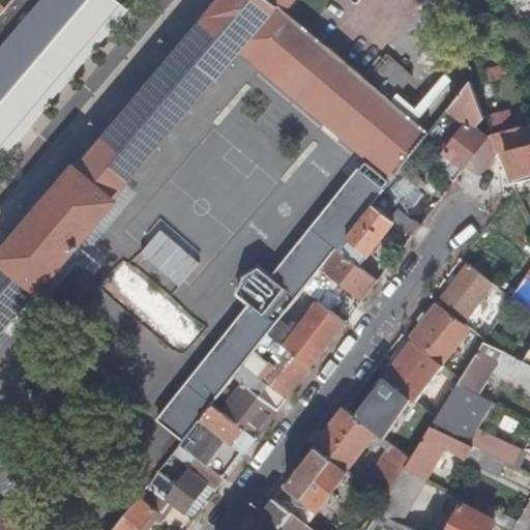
[(0,333),(6,326),(36,289),(39,291),(75,248),(77,249),(81,245),(80,243),(116,202),(114,199),(243,48),(278,5),(285,10),(293,0),(219,0),(78,169),(77,168),(0,256),(0,257),(0,258),(0,333)]
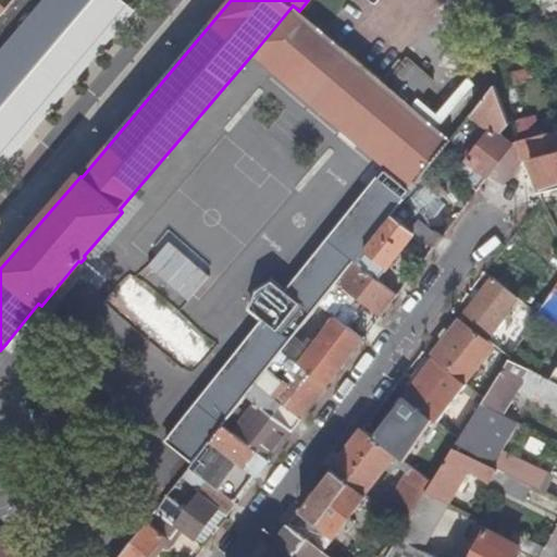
[(0,165),(133,9),(122,0),(41,0),(0,50),(0,165)]
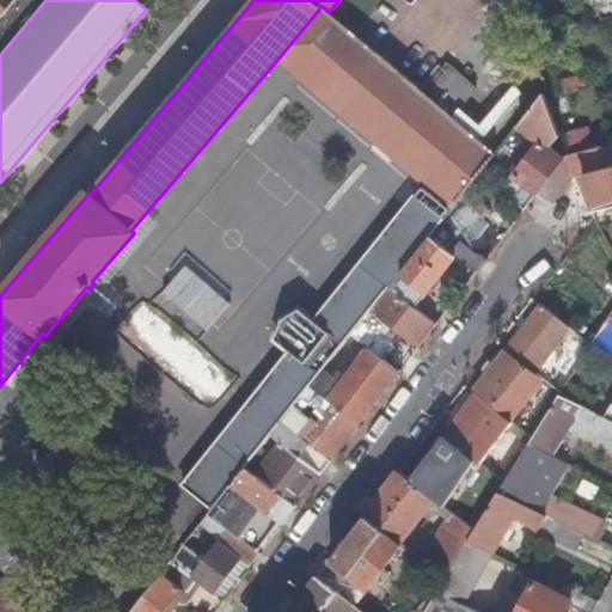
[(423,92),(329,12),(322,6),(281,55),(427,179),(456,203),(458,201),(465,193),(495,154),(481,141),(451,117),(423,92)]
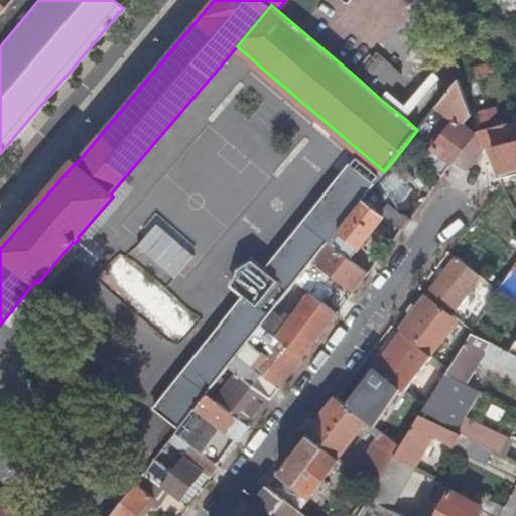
[(377,54),(357,78),(380,99),(387,91),(401,75),(377,54)]
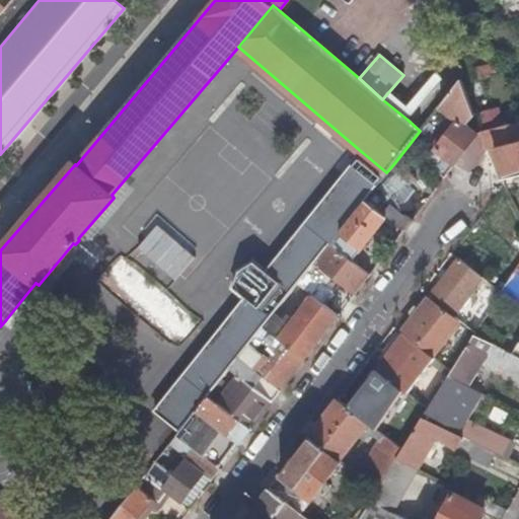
[(475,115),(466,73),(440,106),(458,123),(437,150),(433,147),(425,156),(427,166),(444,178),(477,135),(467,125),(475,115)]
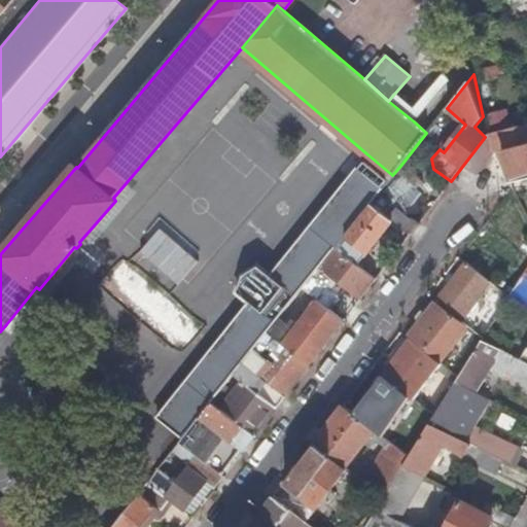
[(388,101),(414,121),(420,113),(395,93),(388,101)]
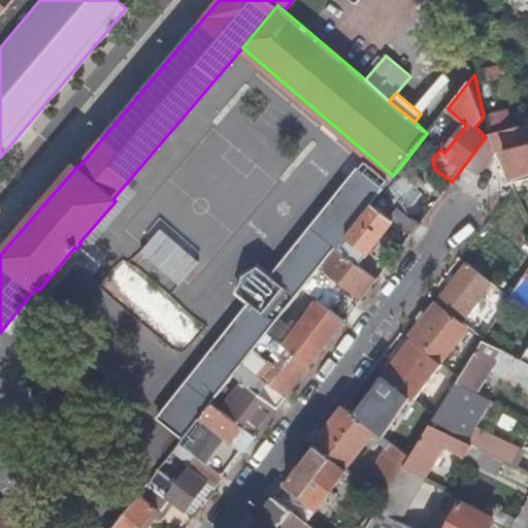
[(527,124),(493,133),(497,151),(504,150),(527,143),(527,124)]
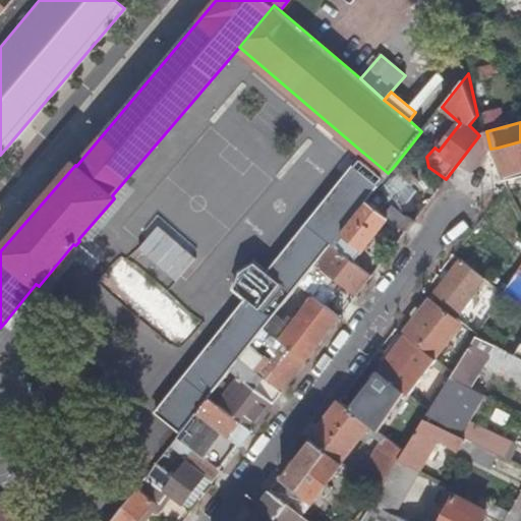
[(520,141),(498,148),(501,158),(500,159),(507,178),(520,172),(520,141)]
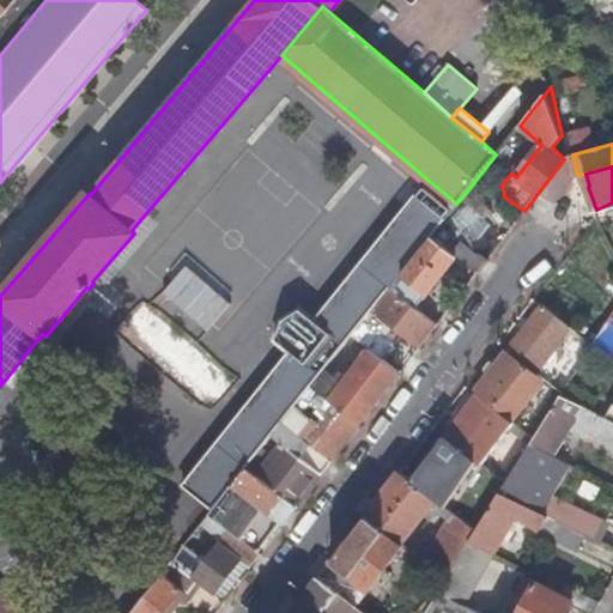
[(456,204),(428,180),(358,266),(315,320),(299,307),(283,319),(275,340),(289,351),(180,489),(210,513),(246,466),(252,460),(271,436),(280,424),(293,407),(307,390),(311,386),(329,360),(351,335),(388,290),(389,287),(431,236),(456,204)]
